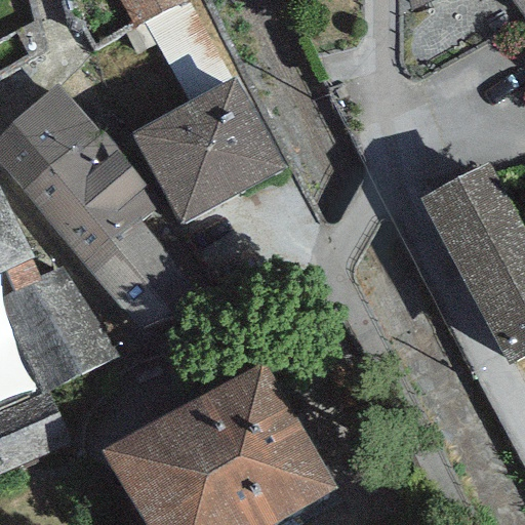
[(117,0),(133,30),(148,23),(191,0),(190,0),(117,0)]
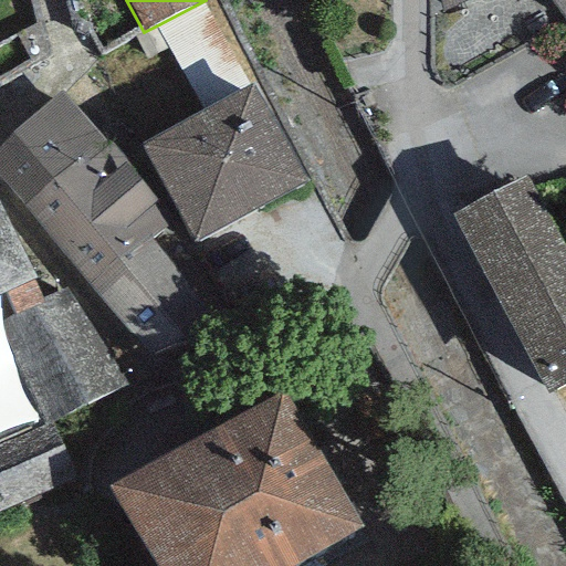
[(205,0),(206,0),(159,24),(200,108),(257,81),(216,0),(205,0)]
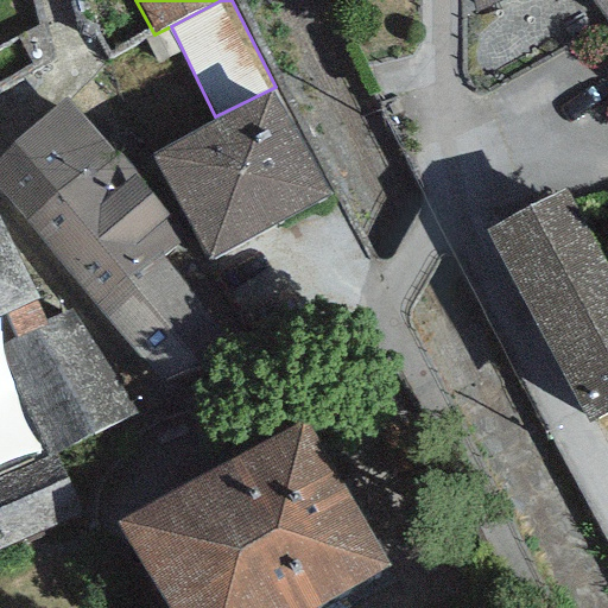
[(505,0),(591,0),(607,23),(607,0),(472,0),(474,11),(505,0)]
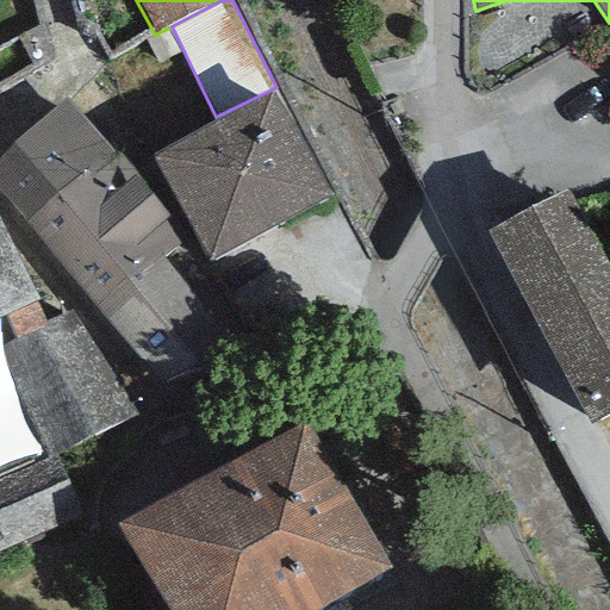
[(213,119),(272,228),(332,197),(277,87),(216,117),(213,119)]
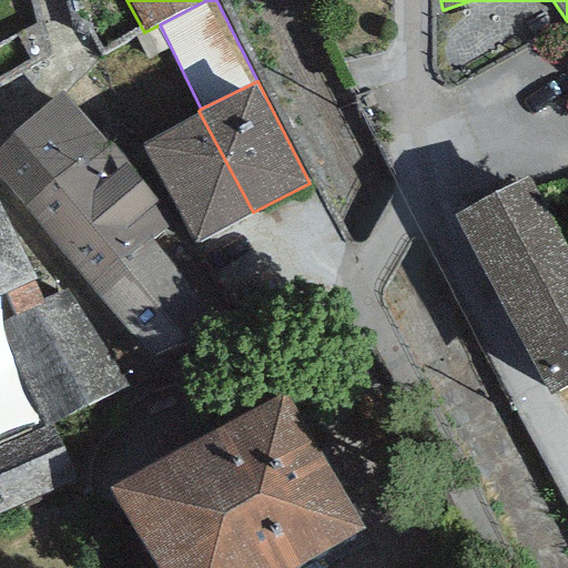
[(1,88),(0,85),(0,113),(12,105),(1,88)]
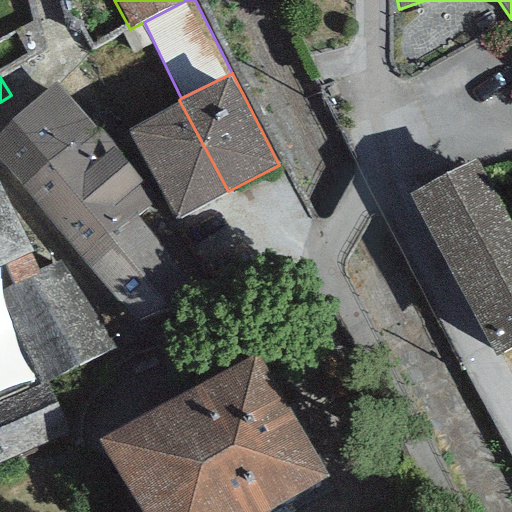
[(53,82),(0,134),(0,159),(22,185),(69,142),(75,148),(96,129),(53,82)]
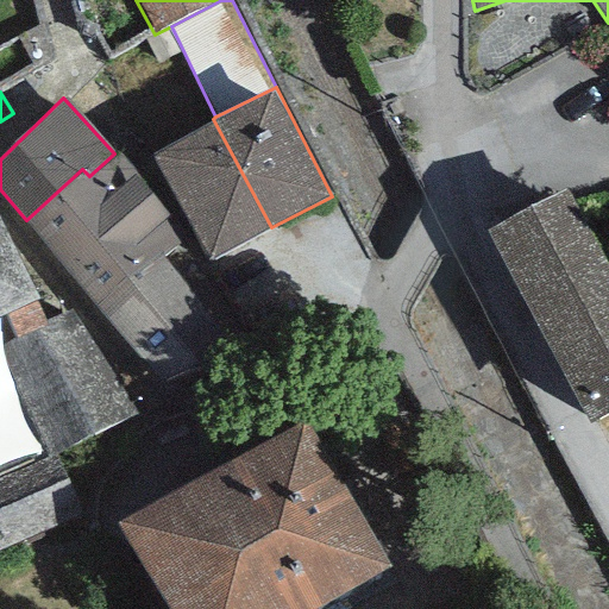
[(271,227),(213,119),(151,154),(211,262),(271,227)]
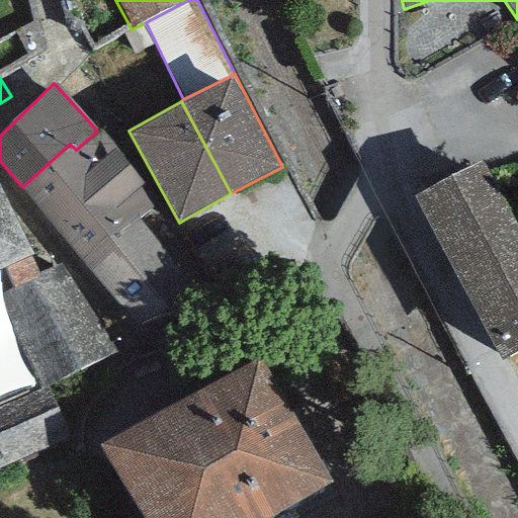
[(144,184),(97,131),(76,150),(70,144),(22,187),(85,266),(139,222),(154,208),(140,186),(144,184)]
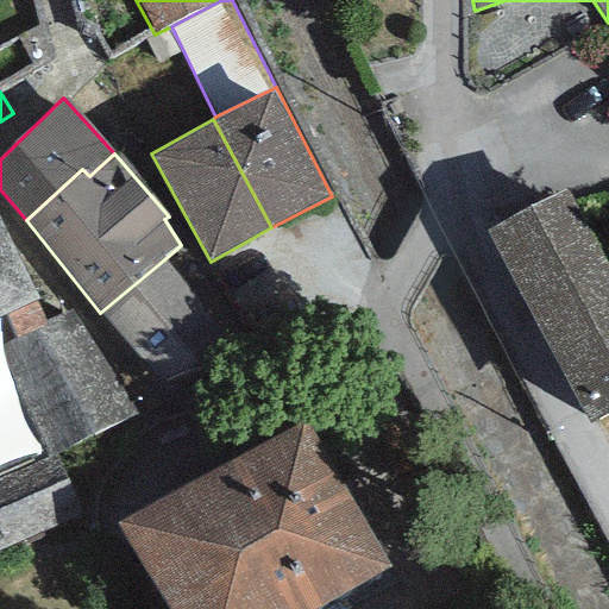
[(608,268),(565,188),(485,232),(589,424),(608,412),(608,268)]
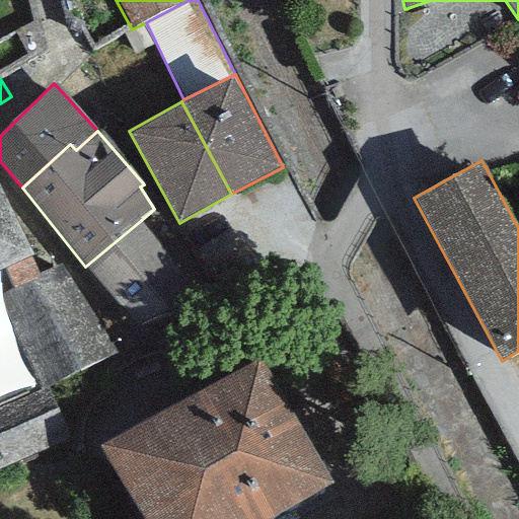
[(0,188),(0,271),(31,256),(0,188)]
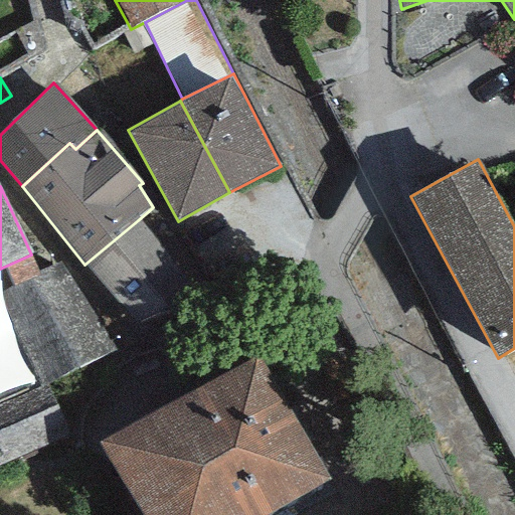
[(198,297),(138,220),(84,265),(135,323),(198,297)]
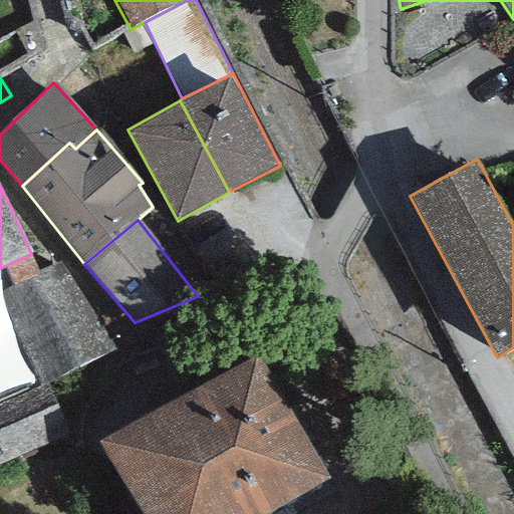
[(116,351),(61,261),(0,292),(0,301),(36,377),(39,386),(46,383),(116,351)]
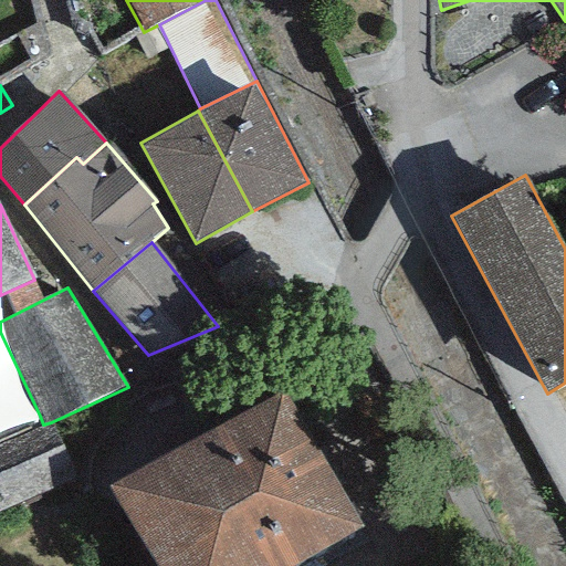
[(282,389),(112,488),(156,565),(293,565),(362,527),(282,389)]
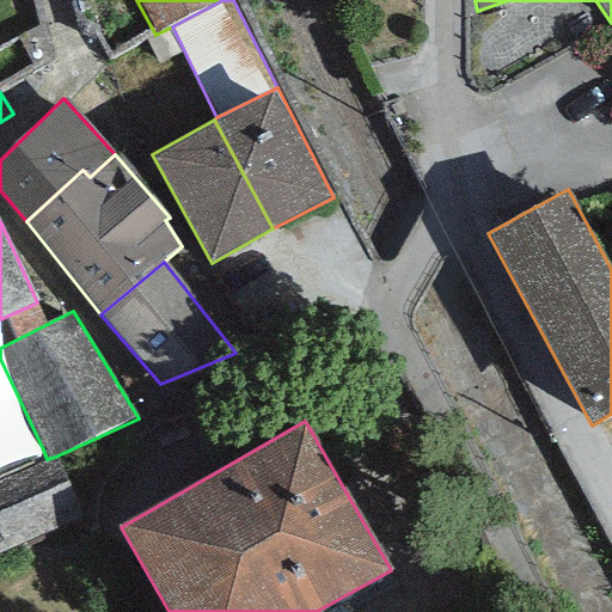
[(43,450),(0,466),(0,554),(81,520),(55,457),(47,459),(43,450)]
